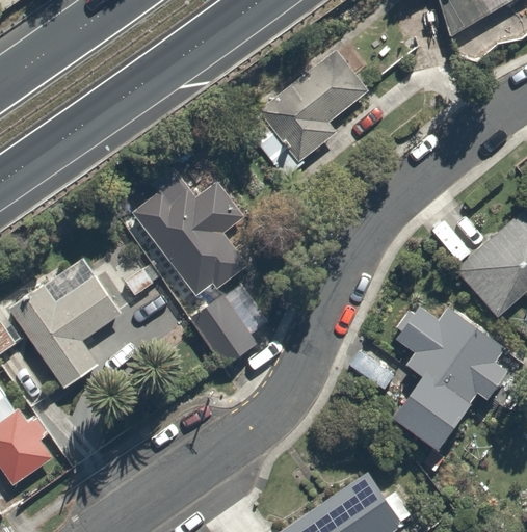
[(466,0),(445,11),(456,32),(512,0),(466,0)]
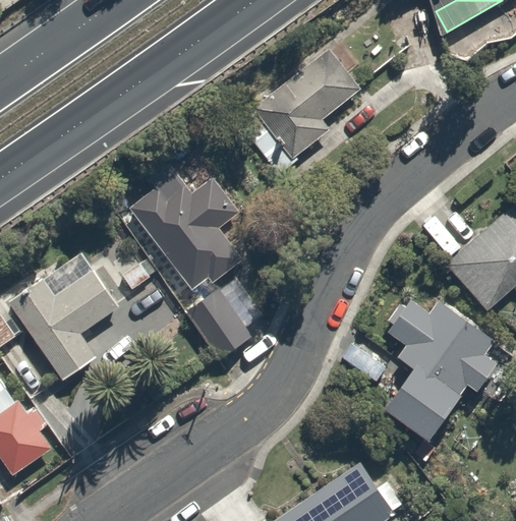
[(255,105),(293,158),(332,129),(330,126),(368,99),(334,49),(255,105)]
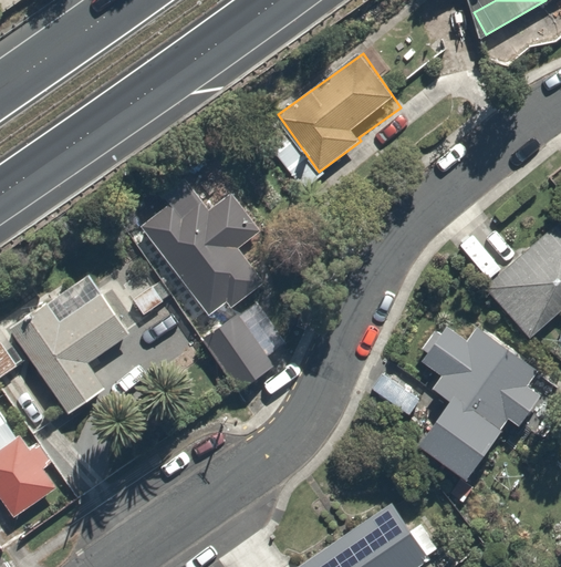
[(199,338),(266,287),(240,254),(261,237),(231,198),(210,214),(182,176),(148,200),(157,212),(138,226),(200,306),(185,318),(199,338)]
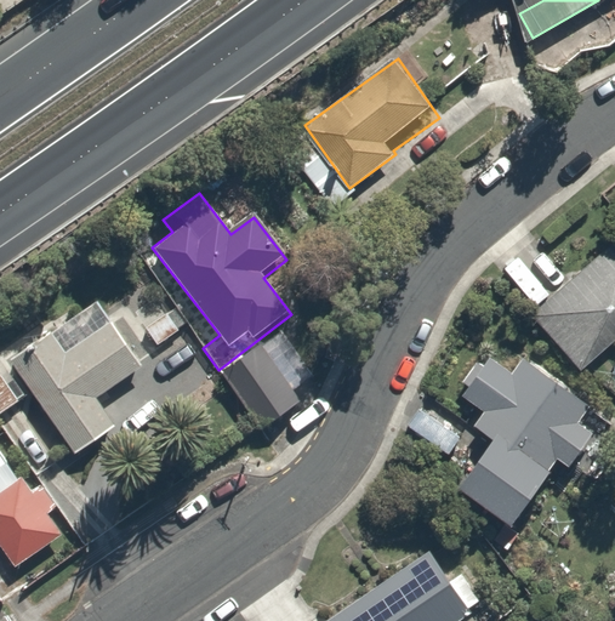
[(614,245),(534,318),(578,366),(614,334),(614,245)]
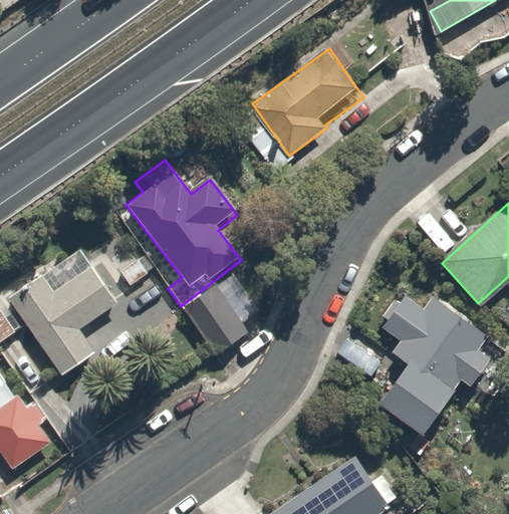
[(3,300),(24,326),(50,362),(38,371),(49,387),(140,321),(83,243),(3,300)]
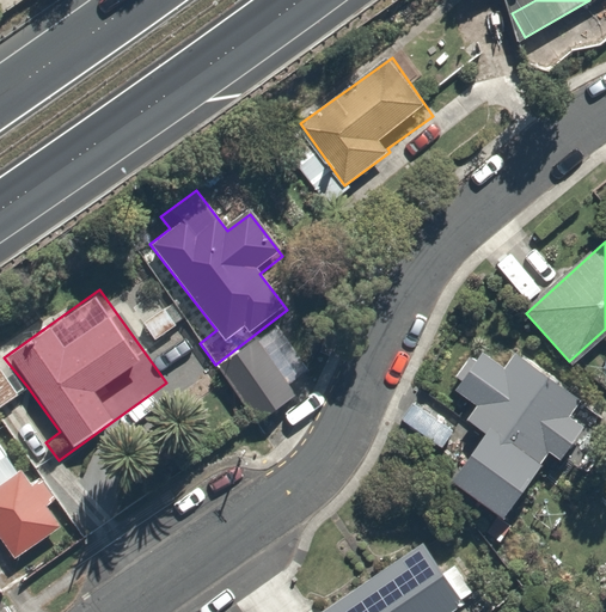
[(29,389),(4,357),(0,352),(0,409),(29,389)]
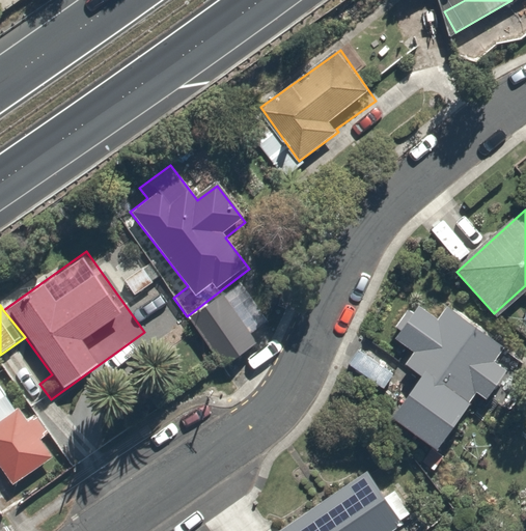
[(430,378),(398,419),(445,453),(479,407),(473,402),(480,392),(495,401),(522,364),(443,307),(437,316),(423,307),(399,339),(413,350),(406,360),(430,378)]
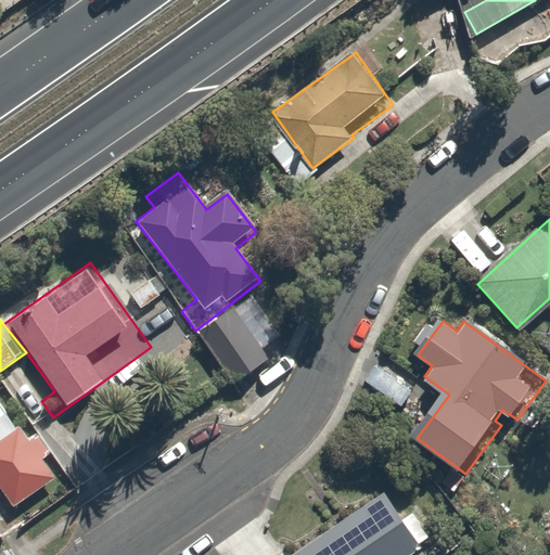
[(410,392),(371,370),(348,407),(386,430),(410,392)]
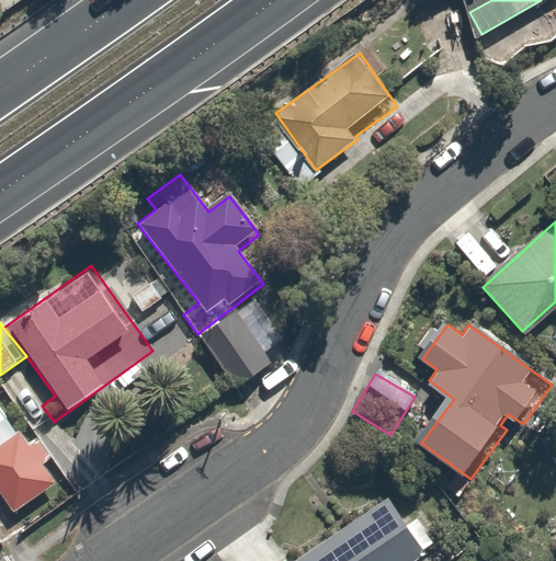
[(0,494),(13,514),(60,481),(0,395),(0,494)]
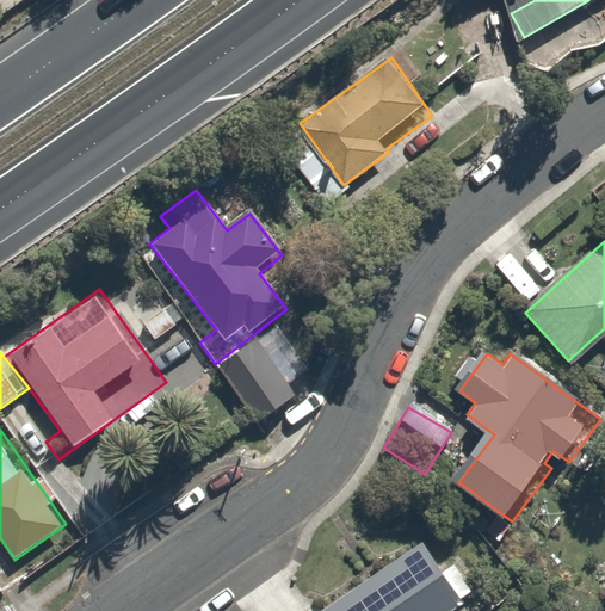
[(470,610),(417,541),(321,610),(470,610)]
